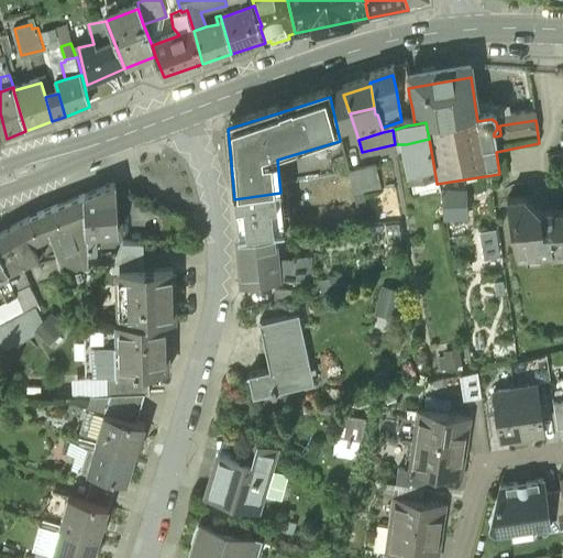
[(429,139),(406,144),(401,144),(410,188),(437,183),(429,139)]
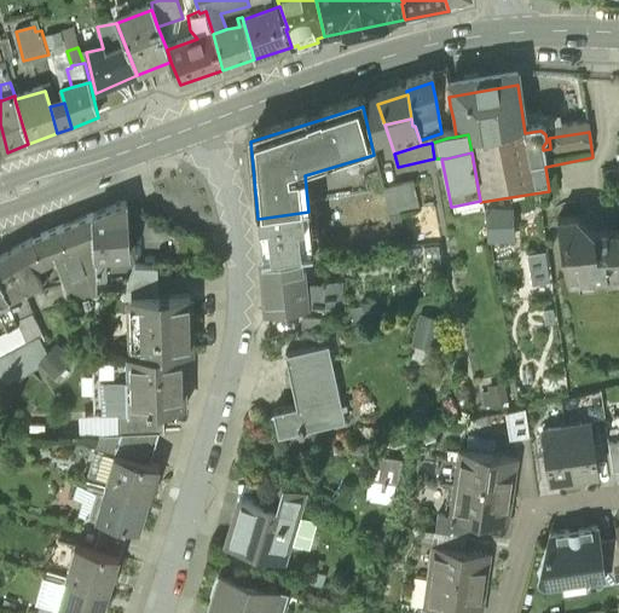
[(414,191),(383,197),(389,224),(418,217),(414,191)]
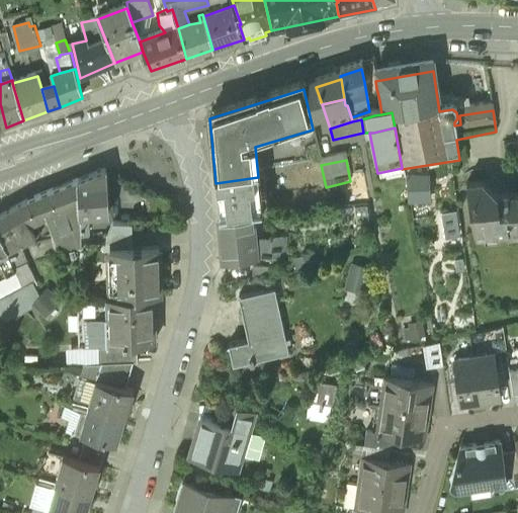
[(105,175),(77,186),(78,211),(79,226),(80,226),(81,243),(89,242),(88,223),(108,222),(105,175)]
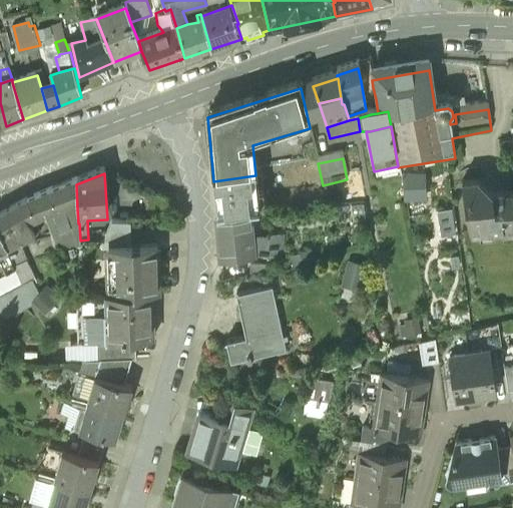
[(255,175),(213,181),(217,220),(249,215),(260,215),(255,175)]
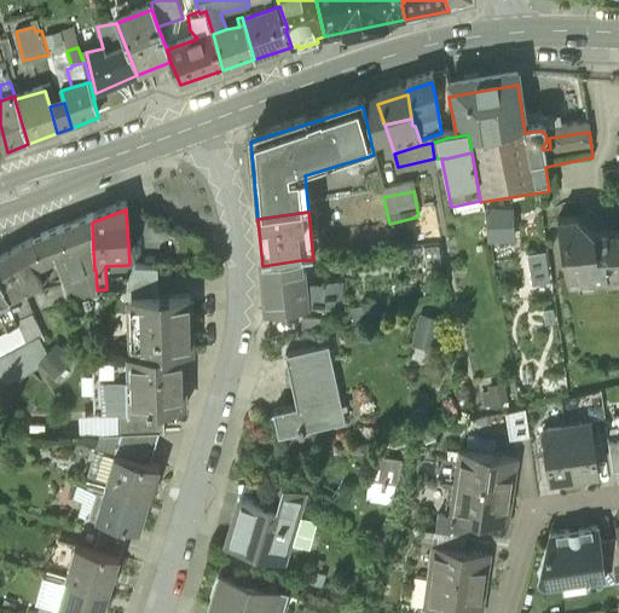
[(513,217),(487,217),(489,246),(513,243),(513,217)]
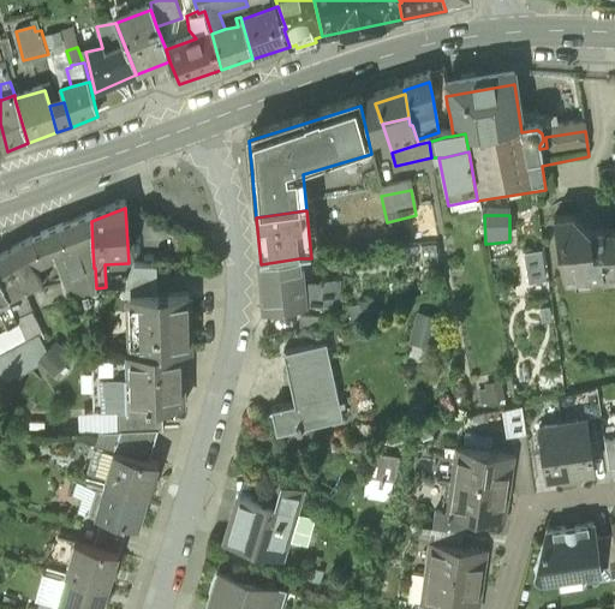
[(91,221),(31,245),(45,270),(48,268),(51,267),(93,251),(91,221)]
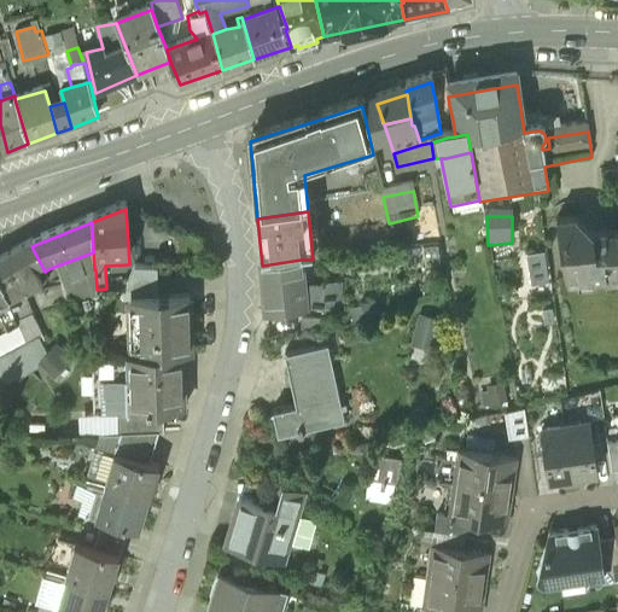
[(606,240),(605,234),(590,237),(575,223),(555,226),(565,286),(577,285),(577,287),(590,285),(590,284),(604,281),(604,284),(617,283),(617,237),(617,239),(606,240)]
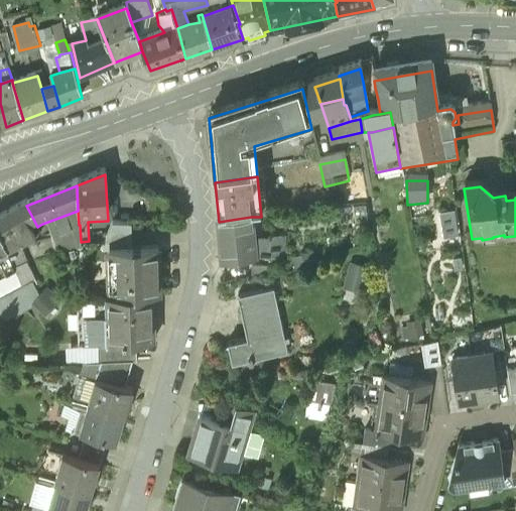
[(37,227),(26,206),(0,220),(0,237),(9,254),(37,241),(32,229),(37,227)]
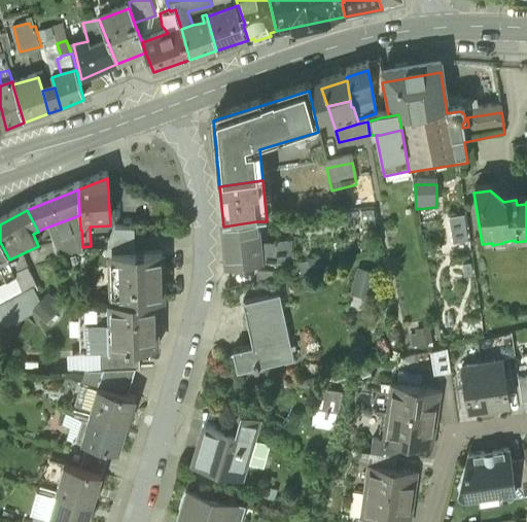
[(43,229),(41,230),(43,235),(47,234),(61,268),(82,259),(83,253),(82,247),(81,230),(80,230),(79,215),(43,229)]
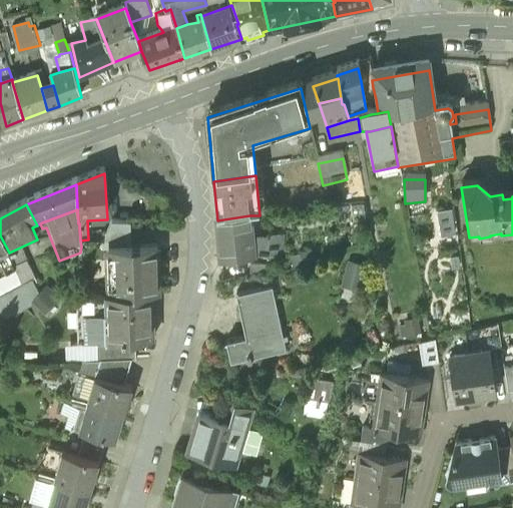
[(453,209),(424,214),(426,228),(455,223),(453,209)]
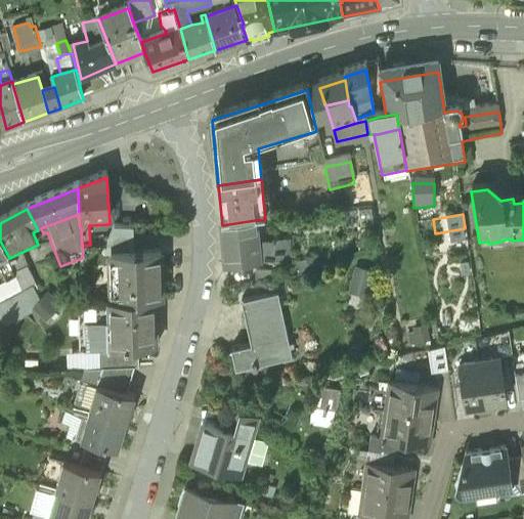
[(255,220),(222,225),(225,268),(242,266),(257,264),(272,267),(272,271),(278,271),(280,219),(265,220),(255,220)]
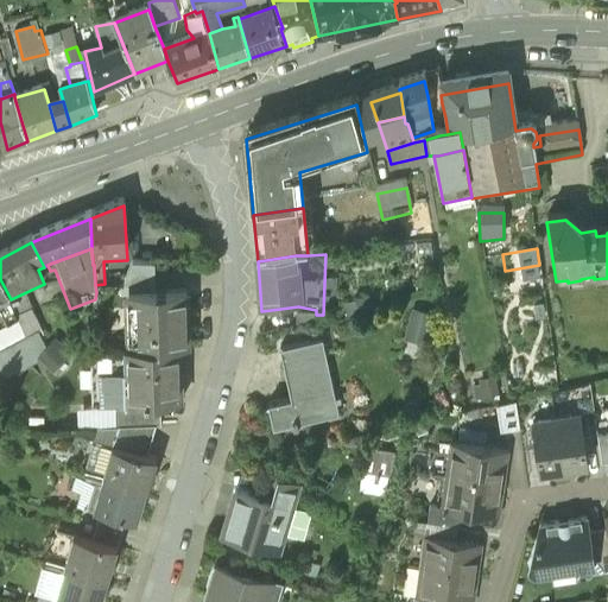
[(154,271),(134,271),(125,285),(122,295),(121,303),(130,303),(128,301),(156,299),(154,271)]
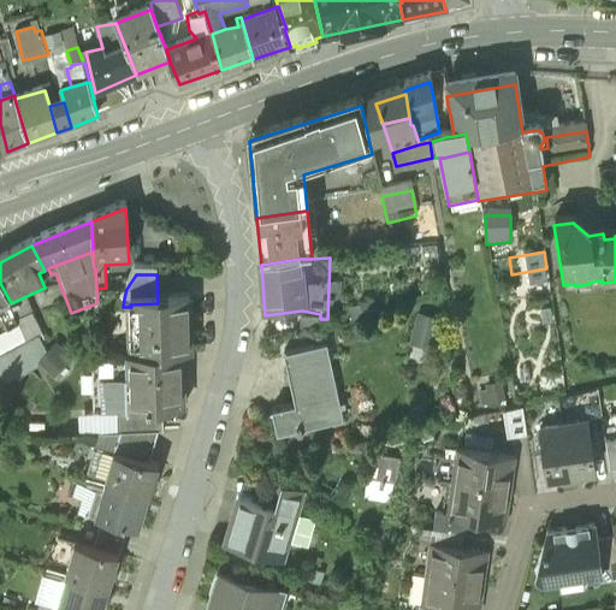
[(128,282),(116,279),(111,296),(124,298),(126,289),(128,282)]
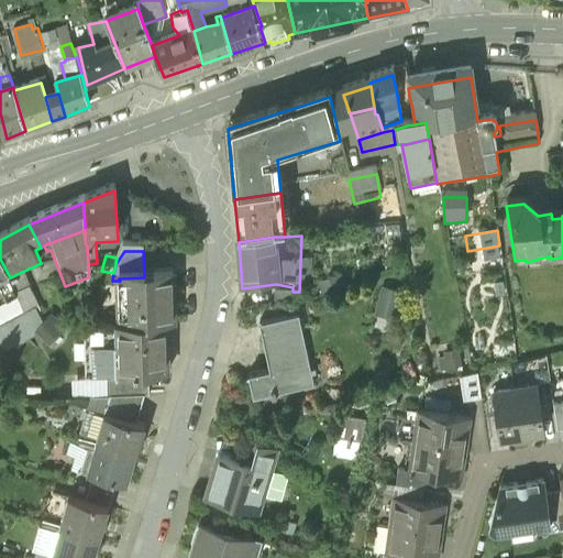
[(10,277),(0,259),(0,282),(8,279),(10,277)]
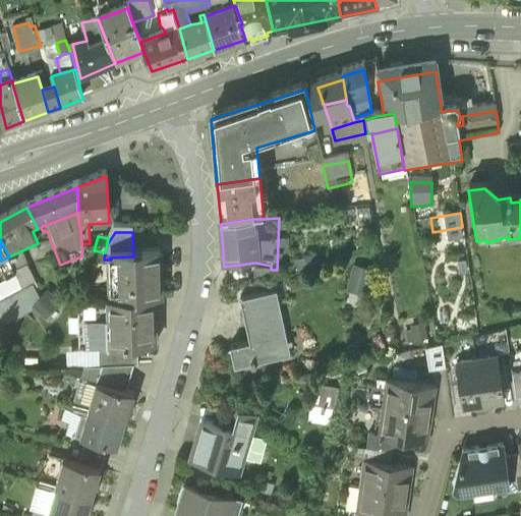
[(133,256),(110,258),(111,260),(111,284),(107,284),(108,305),(154,303),(162,303),(160,255),(133,256)]
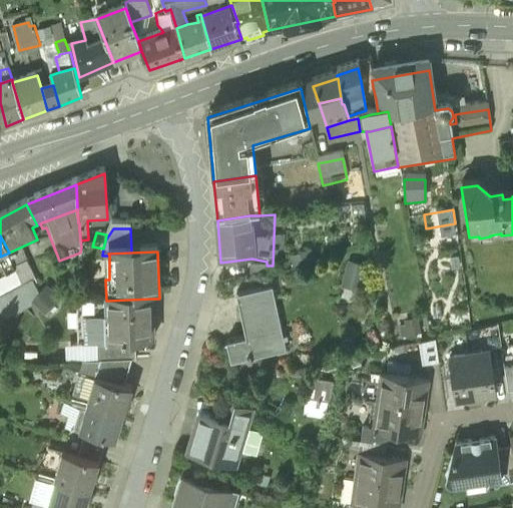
[(0,301),(12,295),(22,290),(7,254),(0,257),(0,301)]
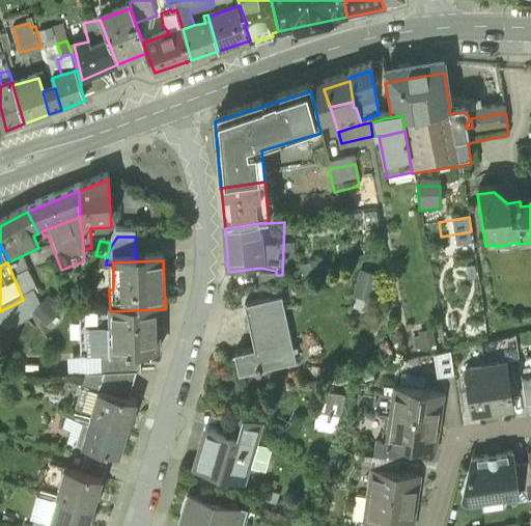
[(320,263),(298,269),(302,282),(324,276),(320,263)]
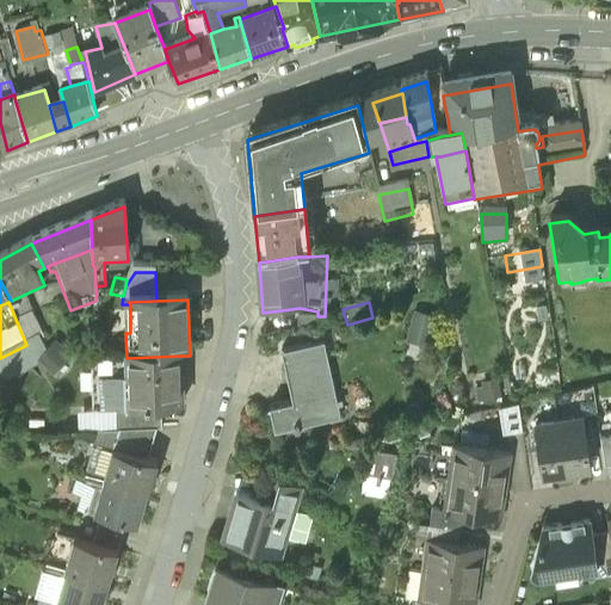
[(282,310),(263,313),(264,322),(283,321),(282,310)]
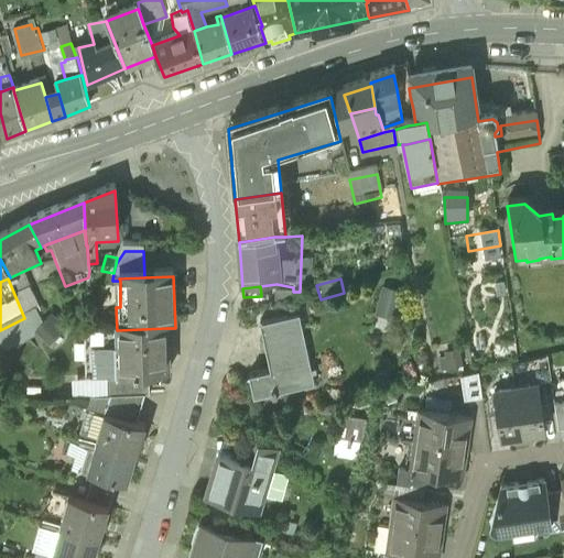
[(402,295),(381,290),(373,318),(394,324),(402,295)]
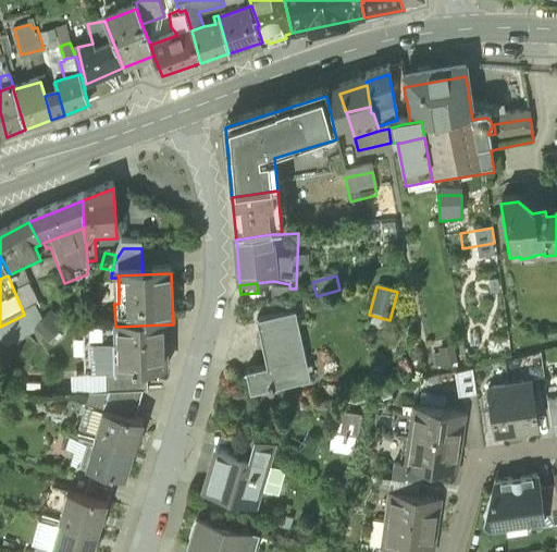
[(296,293),(274,293),(275,309),(298,305),(296,293)]
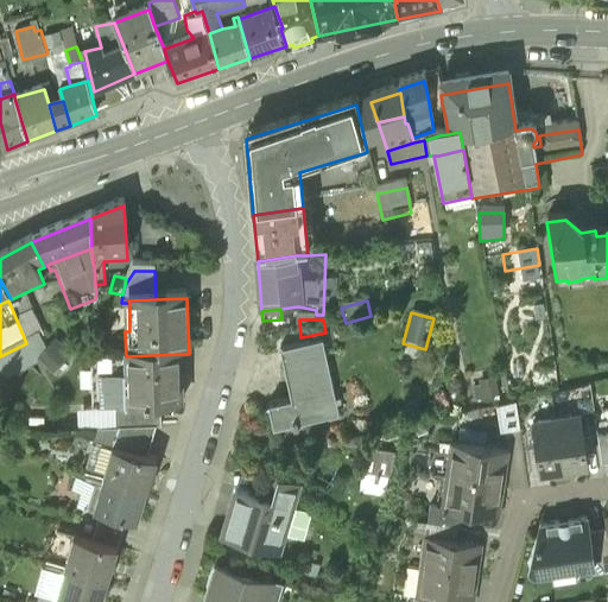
[(75,355),(56,341),(38,360),(54,375),(75,355)]
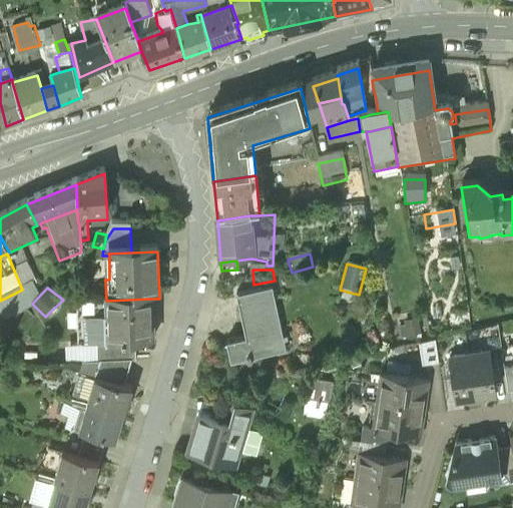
[(22,290),(12,295),(17,305),(28,300),(22,290)]
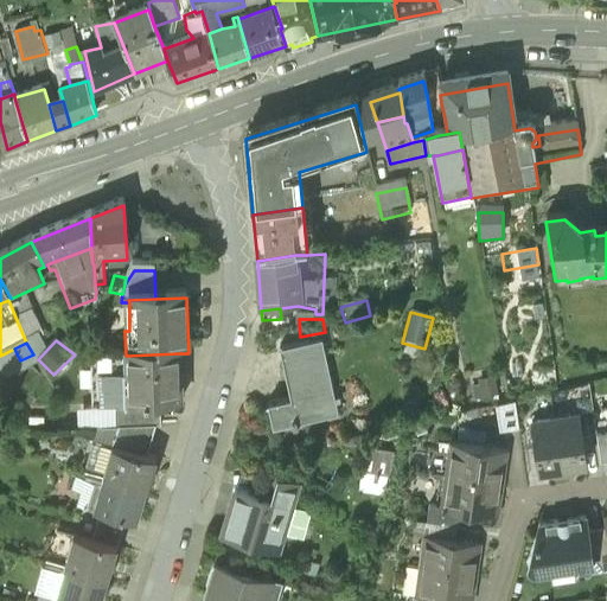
[(323,343),(281,352),(293,406),(269,410),(275,434),(339,420),(323,343)]
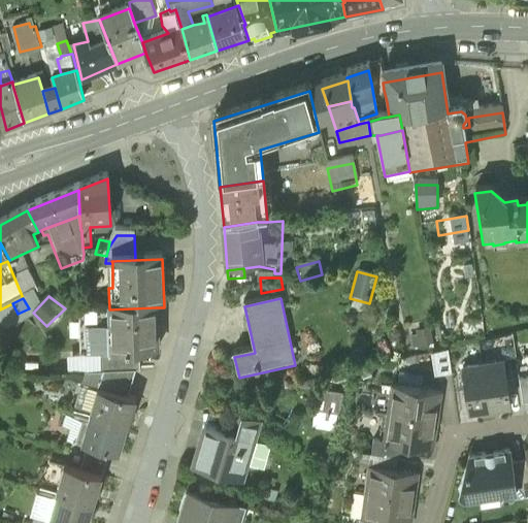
[(156,307),(109,309),(109,327),(110,356),(110,357),(139,357),(158,356),(156,307)]
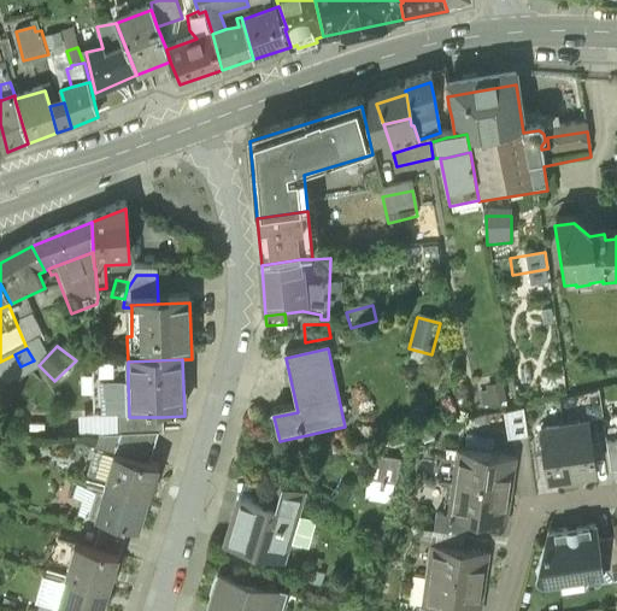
[(128,362),(92,363),(93,419),(118,418),(118,417),(129,417),(129,416),(101,417),(100,383),(128,382),(128,362)]
